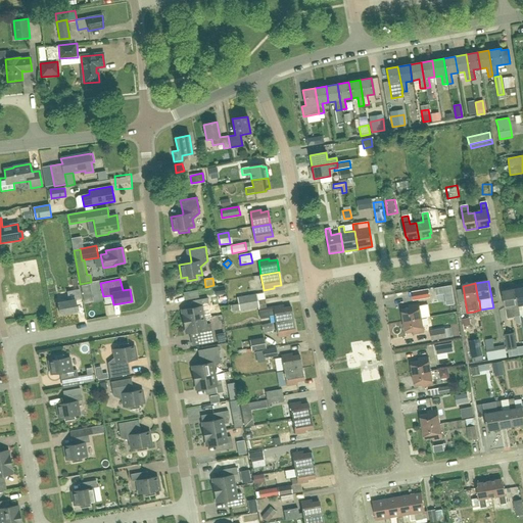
[(89,285),(81,287),(84,302),(92,301),(89,285)]
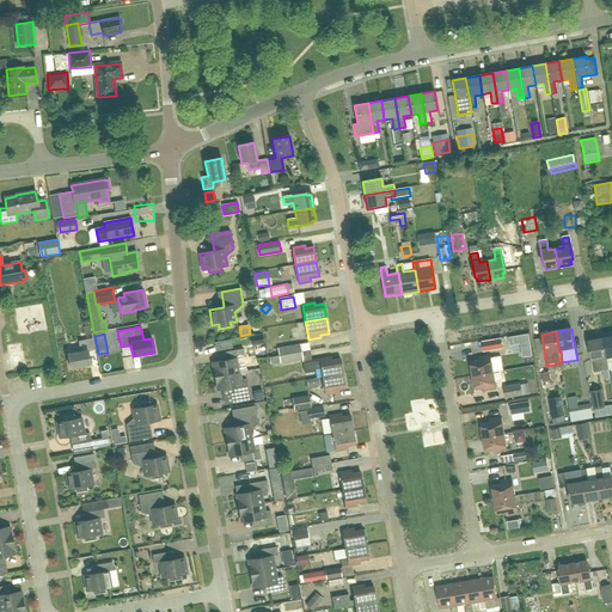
[(252,346),(264,343),(263,334),(251,336),(252,346)]
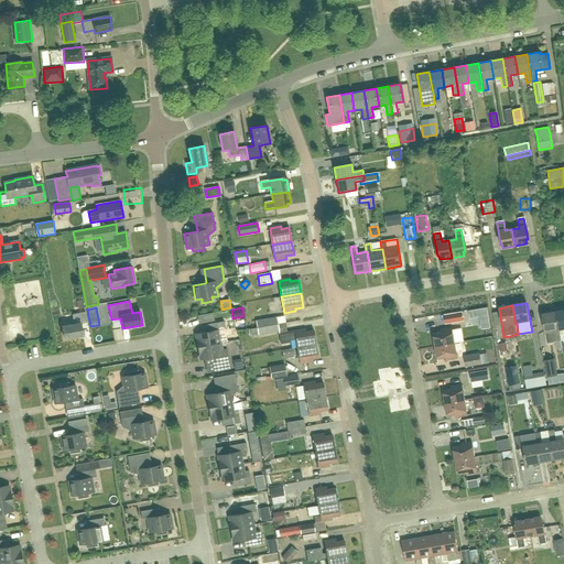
[(473,317),(488,315),(487,307),(470,311),(473,317)]
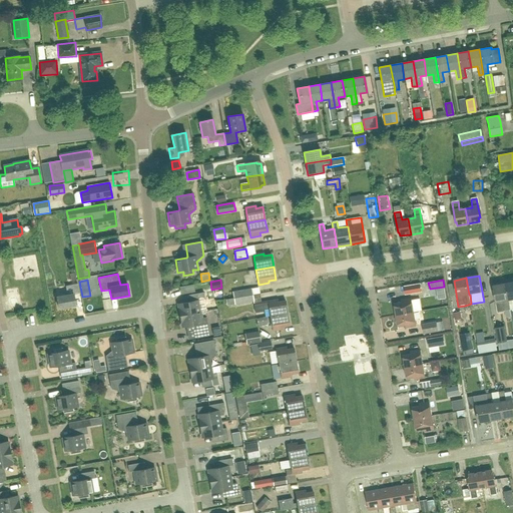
[(404,287),(406,295),(421,292),(420,284),(404,287)]
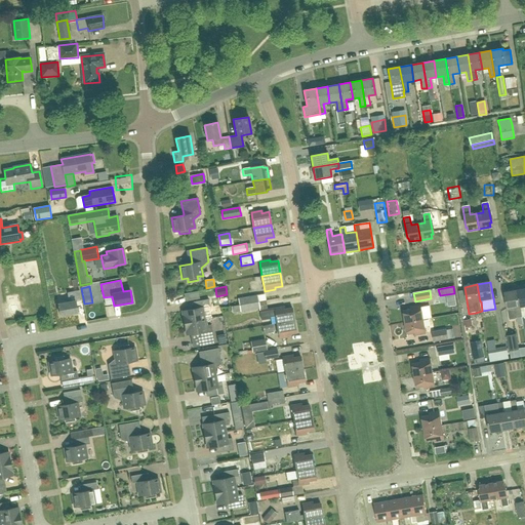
[(510,320),(523,318),(521,308),(517,290),(505,293),(510,320)]
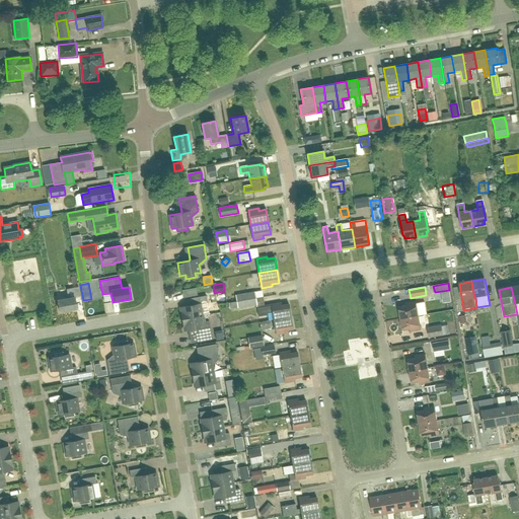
[(57,301),(59,312),(76,309),(74,299),(80,297),(78,288),(66,290),(68,298),(57,301)]
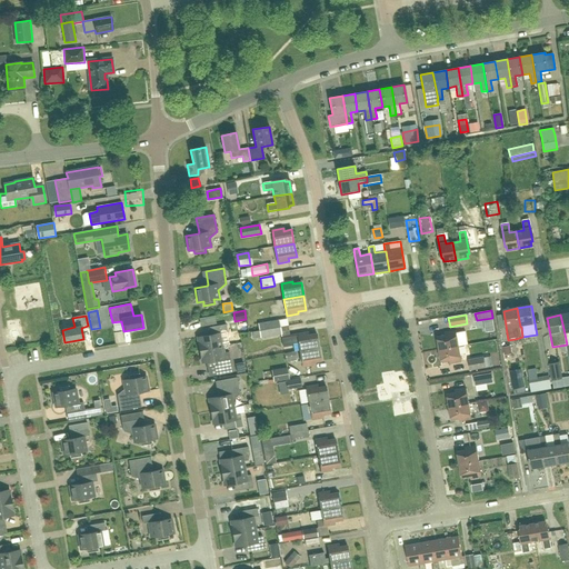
[(216,323),(213,316),(200,319),(201,326),(216,323)]
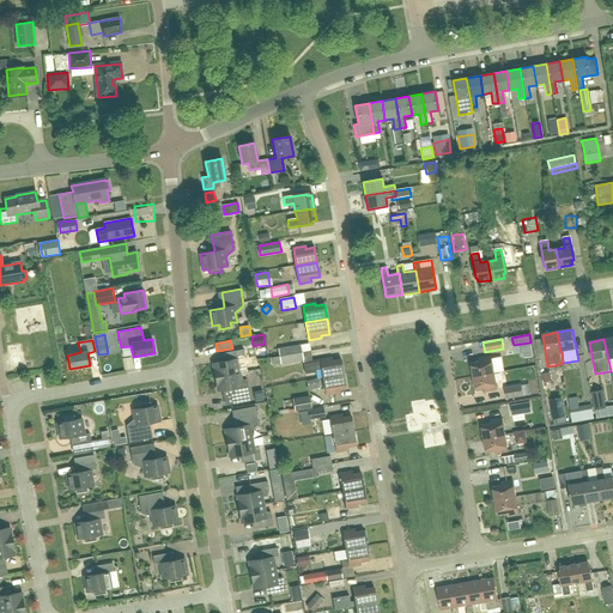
[(278,349),(279,357),(301,352),(299,345),(278,349)]
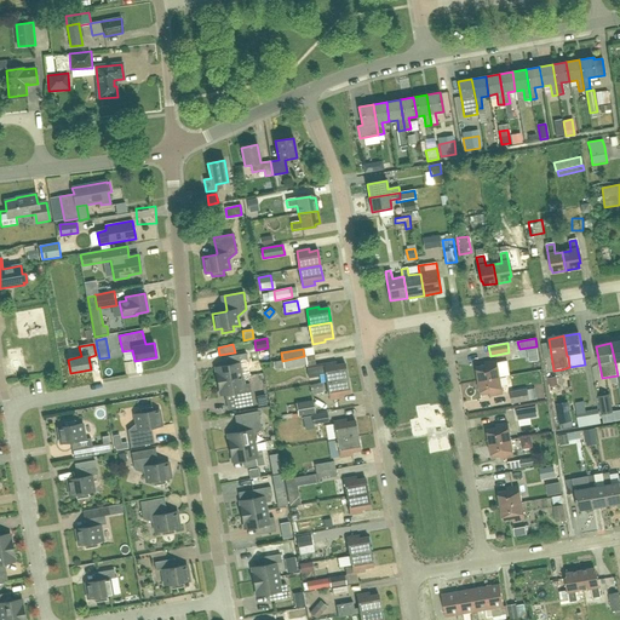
[(228,357),(229,363),(228,365),(214,367),(217,382),(242,377),(241,369),(248,368),(246,354),(228,357)]
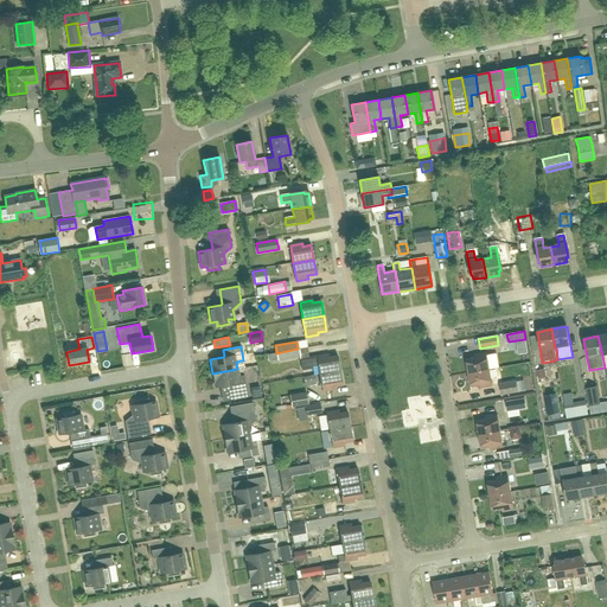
[(276,353),(278,360),(300,357),(298,349),(276,353)]
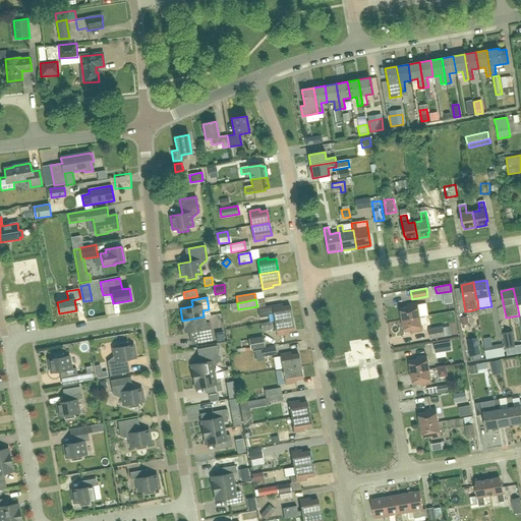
[(410,306),(400,308),(402,321),(420,317),(417,303),(410,304),(410,306)]
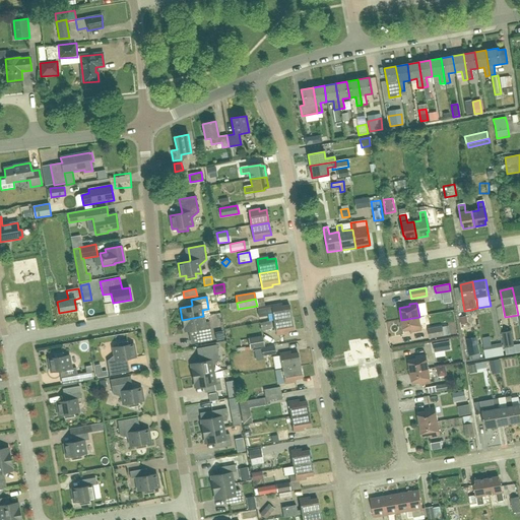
[(268,314),(272,313),(273,320),(291,317),(289,305),(282,306),(281,304),(257,308),(259,317),(268,316),(268,314)]
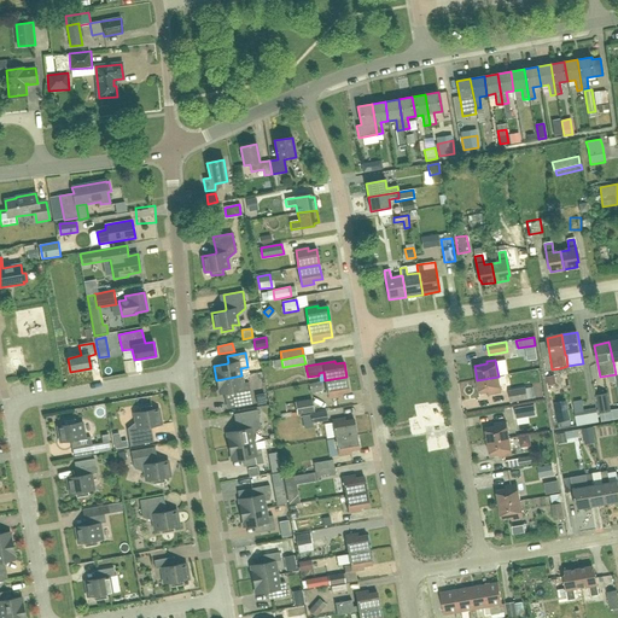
[(216,380),(219,395),(232,392),(234,394),(237,407),(252,403),(249,383),(243,383),(242,375),(216,380)]
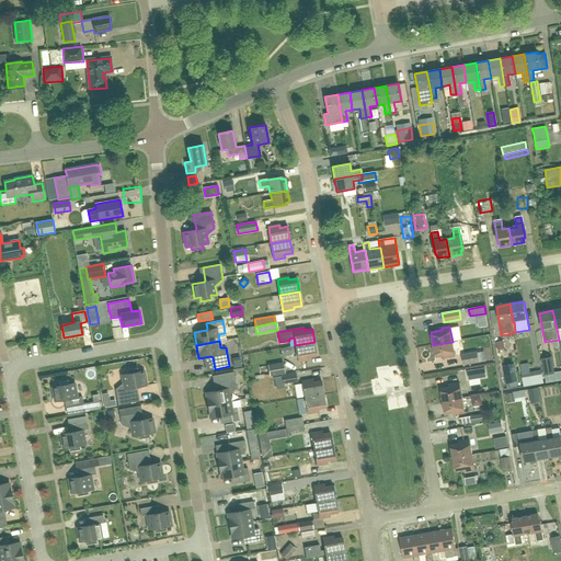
[(309,357),(317,356),(315,342),(295,345),(298,362),(309,361),(309,357)]
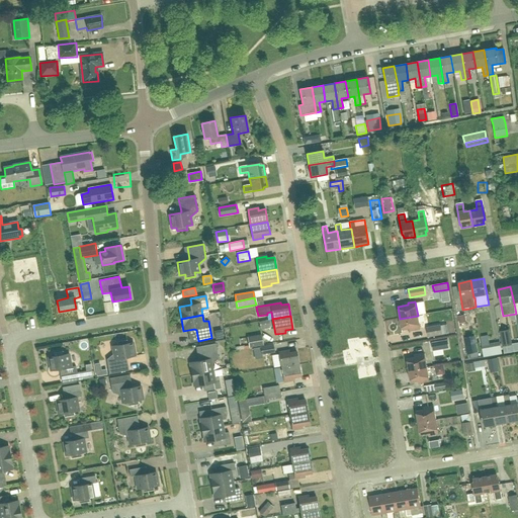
[(418,316),(400,319),(402,330),(413,329),(413,331),(420,330),(418,316)]
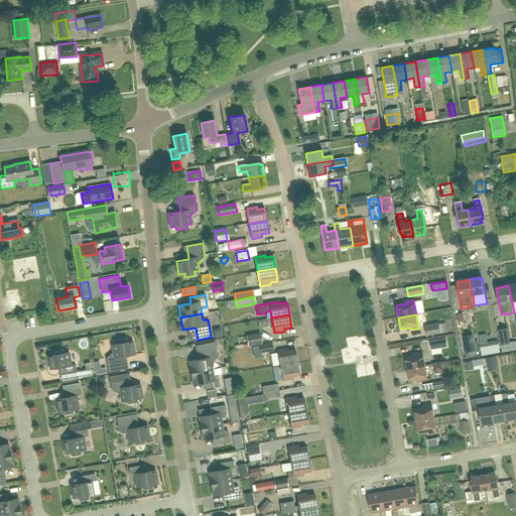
[(445,324),(438,325),(440,334),(447,333),(445,324)]
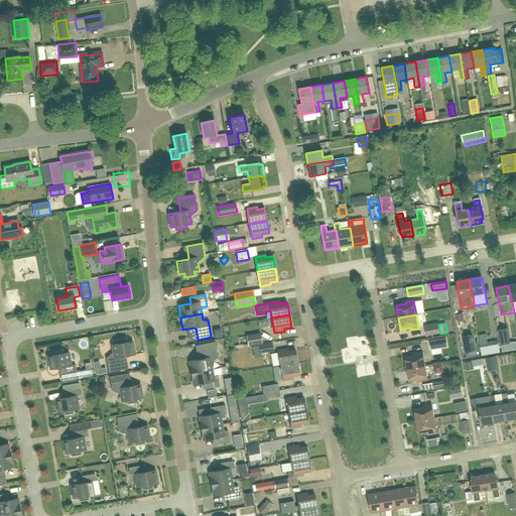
[(425,327),(426,336),(440,334),(438,325),(425,327)]
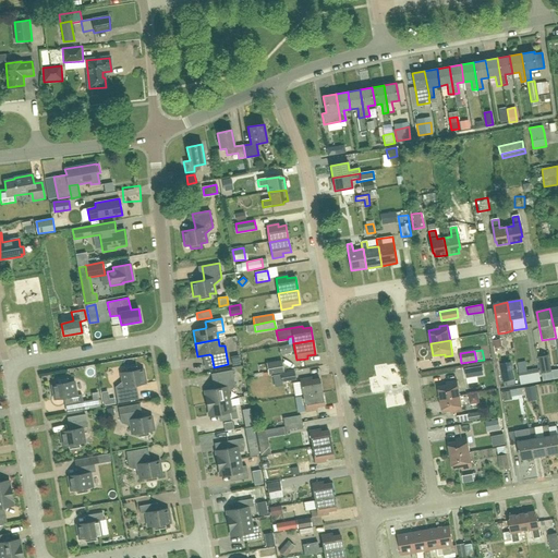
[(231,356),(232,365),(240,364),(239,355),(231,356)]
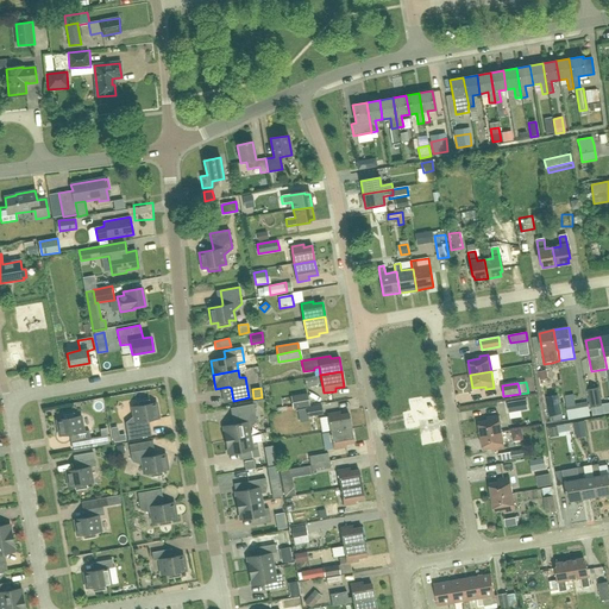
[(589,389),(592,407),(603,406),(600,388),(589,389)]
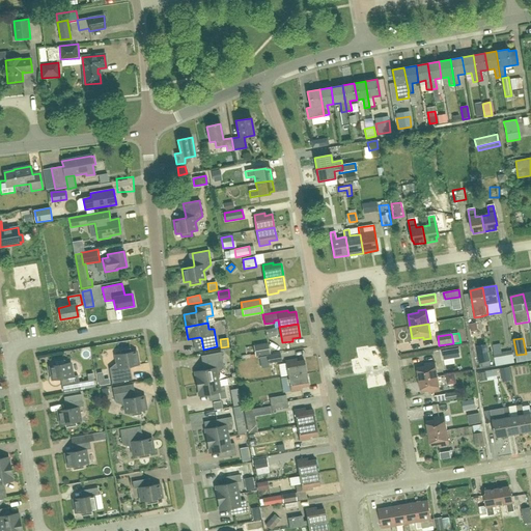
[(255,356),(270,354),(268,343),(253,345),(255,356)]
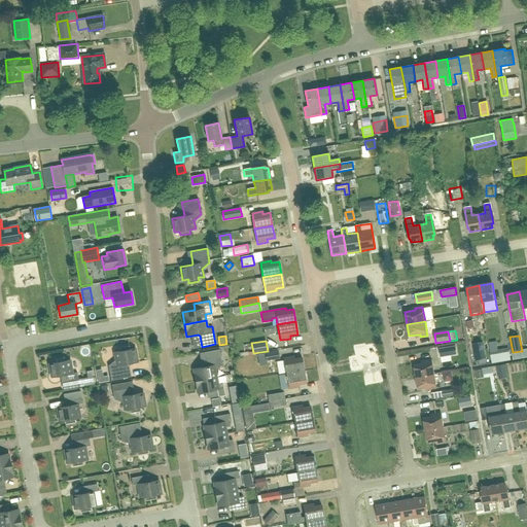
[(473,344),(477,360),(487,358),(484,342),(473,344)]
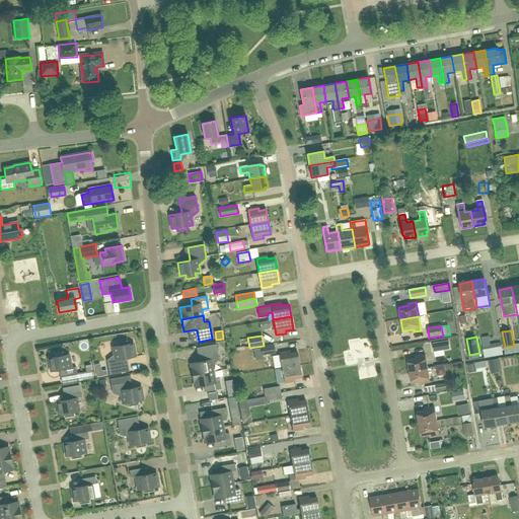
[(371,345),(368,345),(367,339),(360,339),(361,355),(372,355),(371,345)]
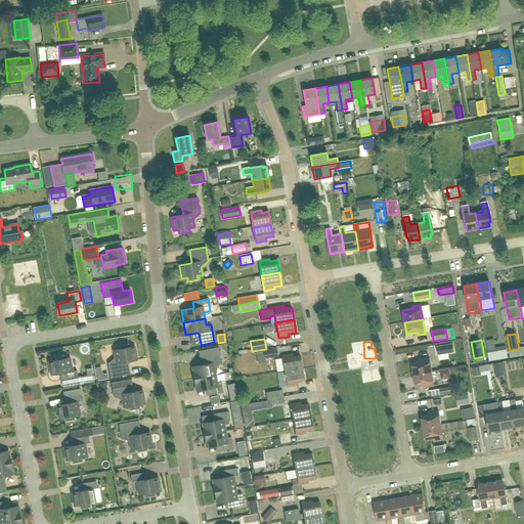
[(452,343),(436,346),(438,355),(454,352),(452,343)]
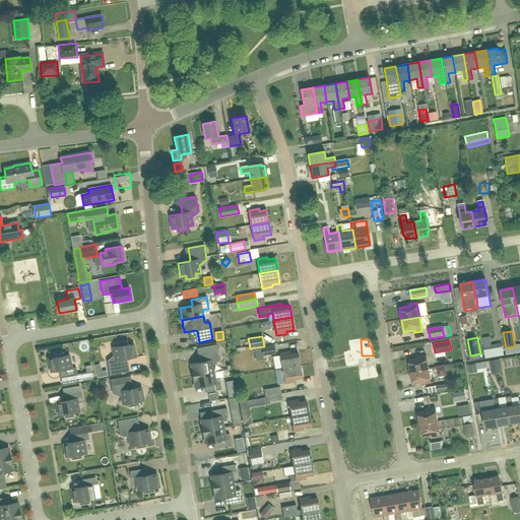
[(133,344),(128,344),(127,341),(117,342),(118,346),(113,347),(114,355),(107,361),(109,376),(125,373),(123,361),(124,360),(135,358),(133,344)]
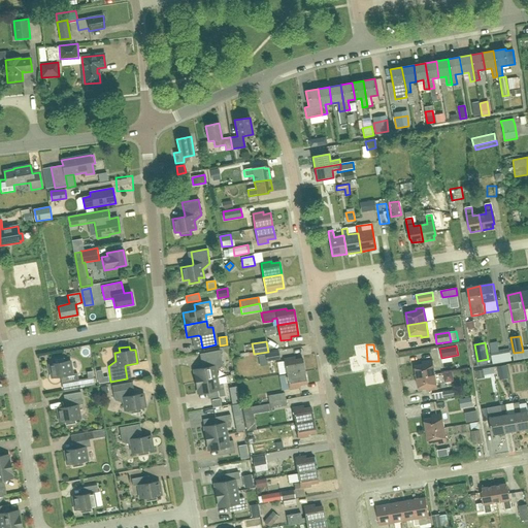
[(204,368),(193,370),(195,382),(217,377),(216,372),(223,366),(220,351),(203,354),(205,366),(204,368)]
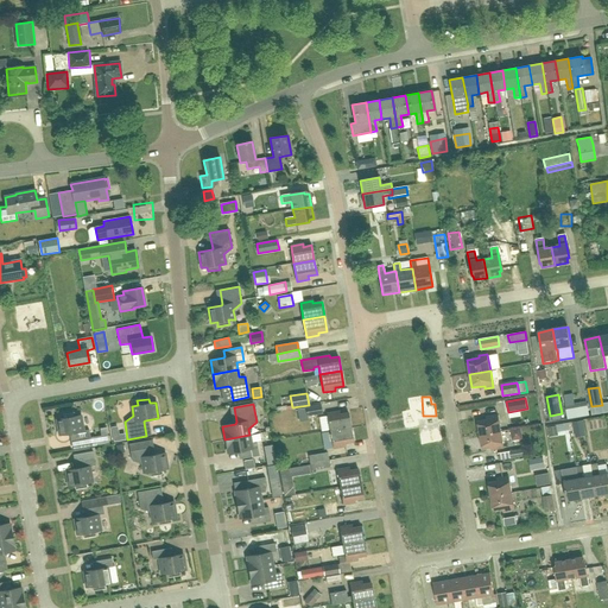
[(567,406),(569,419),(580,417),(578,404),(567,406)]
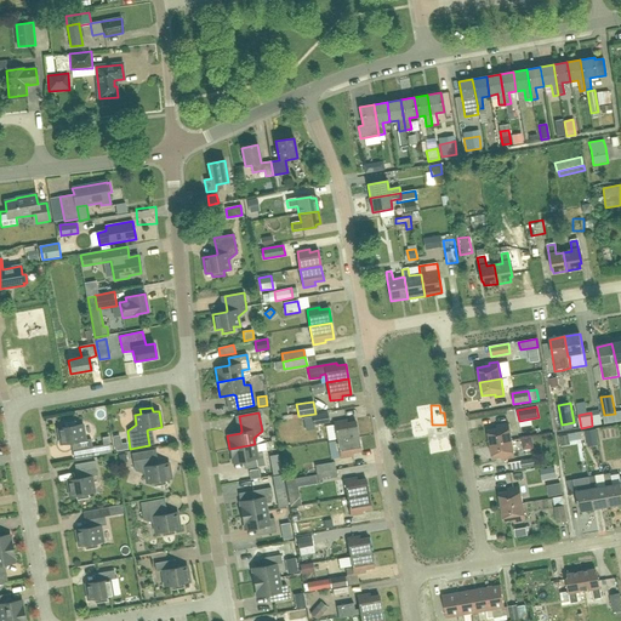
[(314,425),(330,422),(329,414),(313,416),(314,425)]
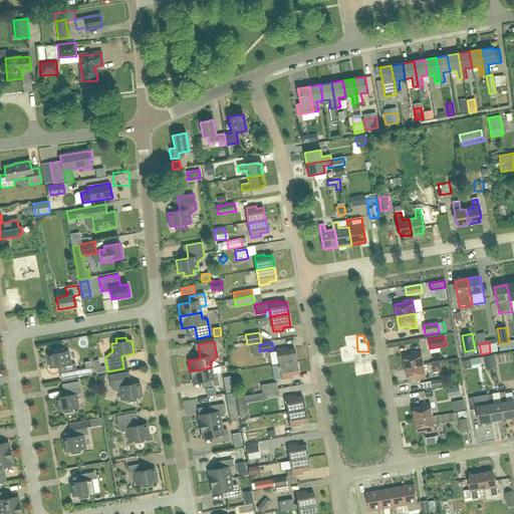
[(50,368),(61,366),(62,367),(63,372),(76,370),(75,363),(70,364),(68,351),(62,352),(62,348),(52,350),(53,353),(47,354),(50,368)]
